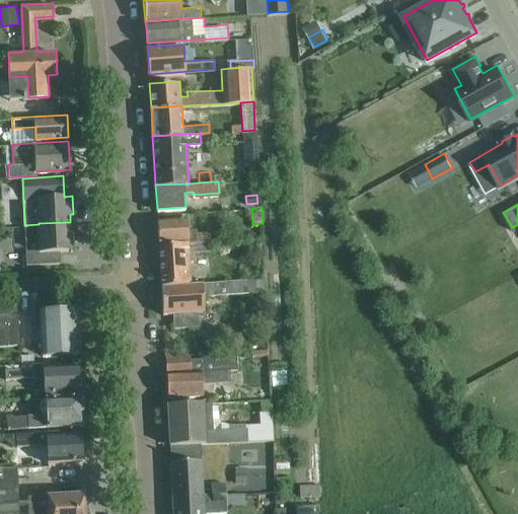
[(188,231),(188,220),(187,216),(157,218),(159,243),(210,240),(209,230),(188,231)]
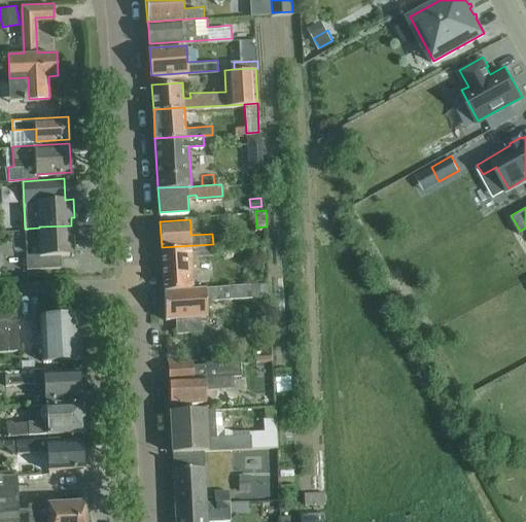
[(40,253),(27,253),(28,267),(62,265),(61,253),(76,252),(75,234),(71,234),(71,225),(39,227),(40,253)]
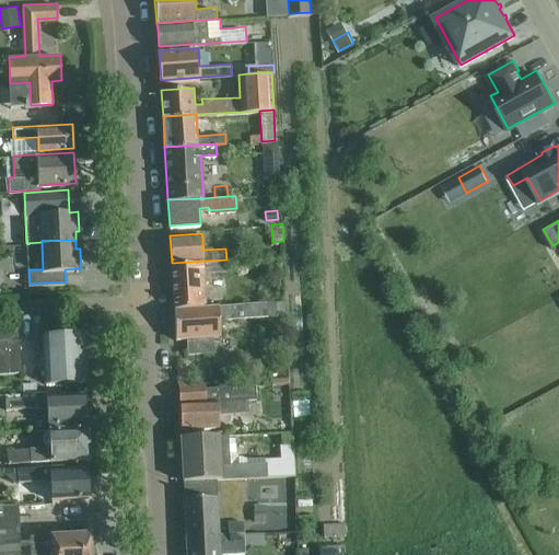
[(172,263),(174,305),(205,304),(204,280),(211,279),(210,270),(226,269),(226,259),(172,263)]
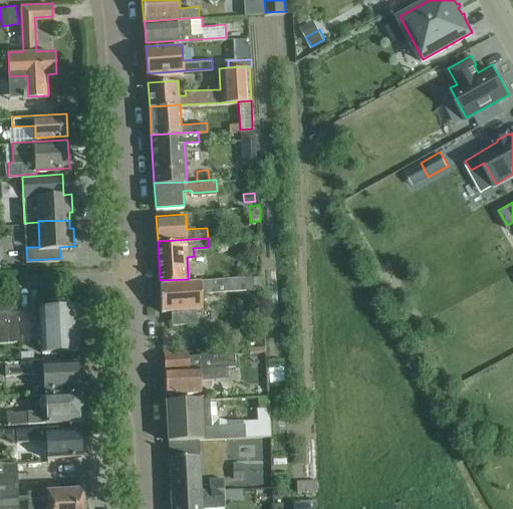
[(260,274),(245,275),(246,288),(261,287),(260,274)]
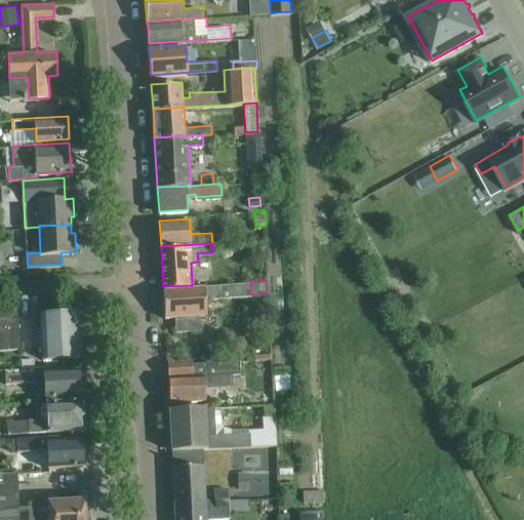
[(250,281),(192,285),(163,286),(165,316),(175,316),(175,330),(201,328),(200,314),(206,313),(205,297),(251,294),(250,281)]
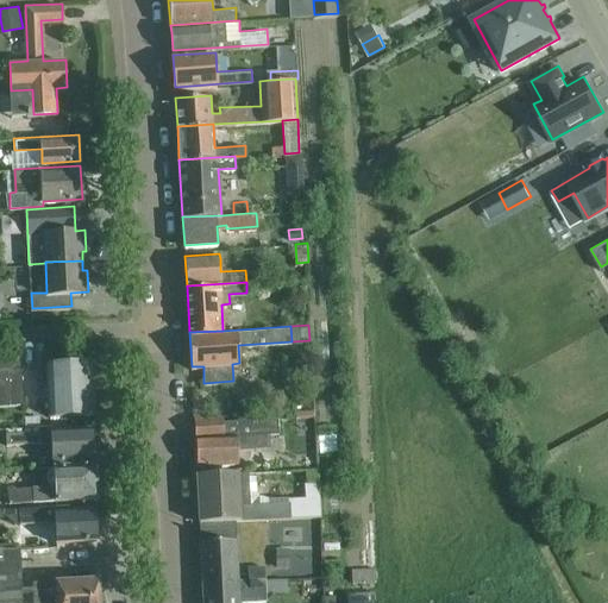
[(0,352),(0,394),(24,394),(24,352),(0,352)]
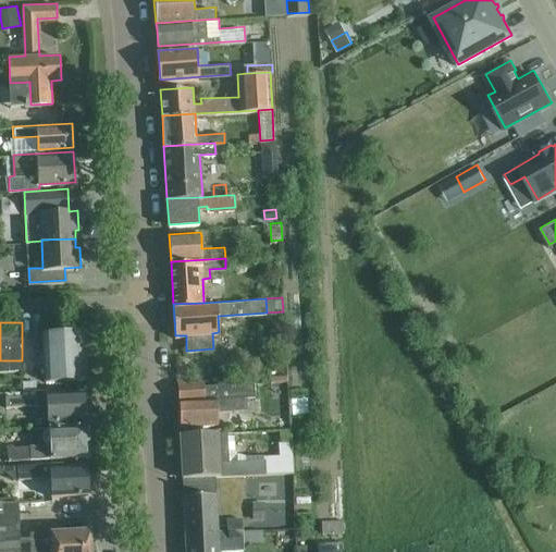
[(82,331),(42,333),(46,379),(85,377),(82,331)]
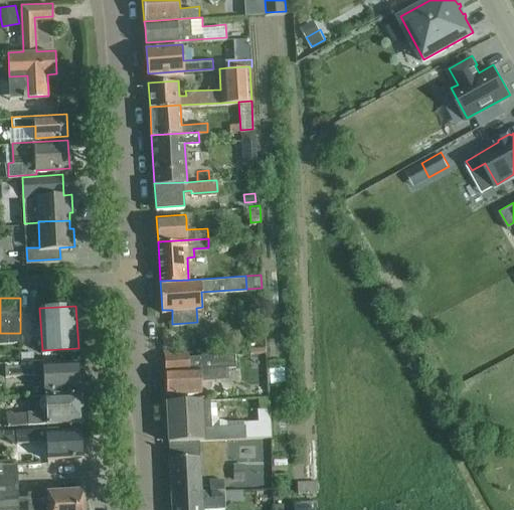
[(33,350),(21,351),(21,359),(34,358),(33,350)]
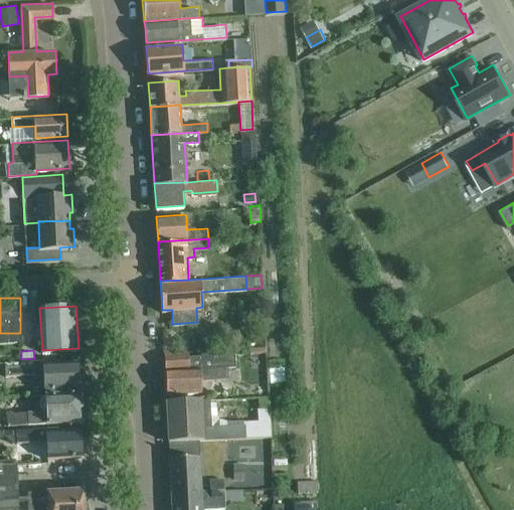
[(164,353),(166,392),(201,390),(200,379),(228,377),(228,366),(236,366),(235,353),(188,355),(188,351),(164,353)]
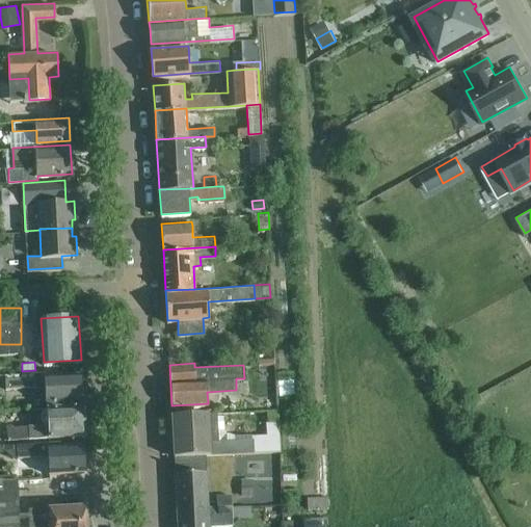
[(80,397),(82,393),(82,387),(79,385),(79,373),(57,374),(57,370),(34,371),(34,375),(5,376),(5,387),(45,385),(46,401),(80,399),(80,397)]
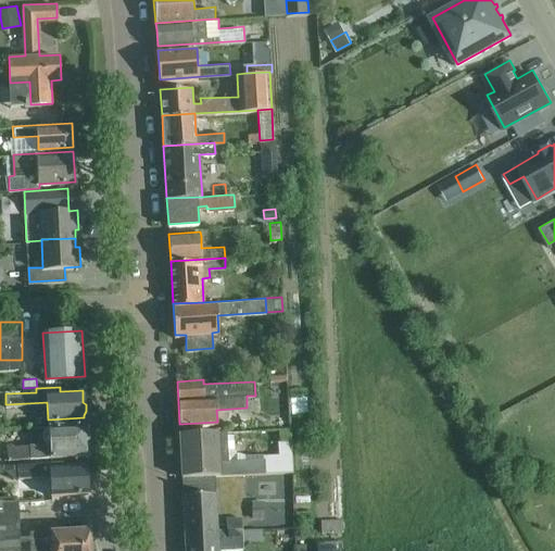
[(86,453),(85,441),(88,438),(87,422),(50,424),(50,426),(45,426),(45,428),(42,431),(42,438),(46,442),(8,445),(9,458),(86,453)]
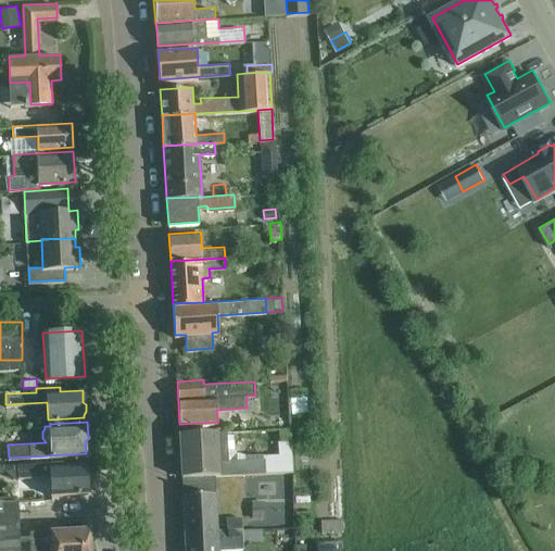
[(290,429),(280,429),(280,440),(290,440),(290,429)]
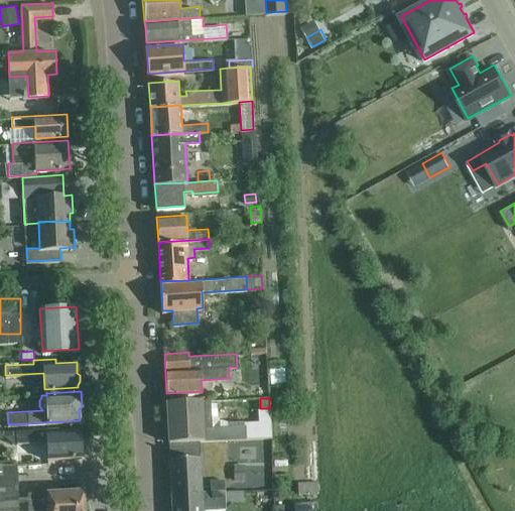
[(245,421),(245,424),(211,426),(210,399),(167,401),(169,441),(200,439),(271,435),(269,408),(260,408),(257,408),(258,420),(245,421)]
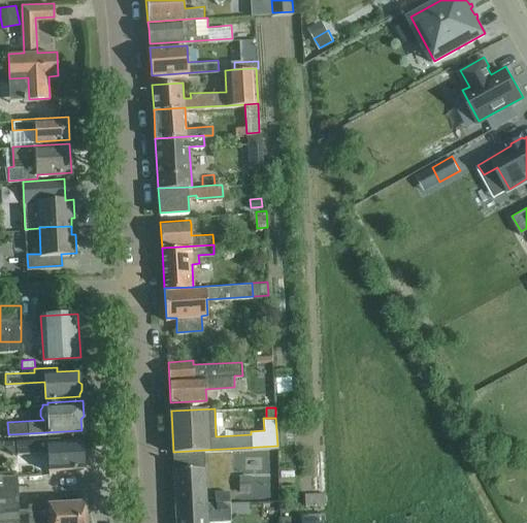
[(83,464),(86,461),(86,454),(83,451),(81,439),(60,440),(60,436),(18,439),(18,452),(47,451),(48,468),(83,466),(83,464)]
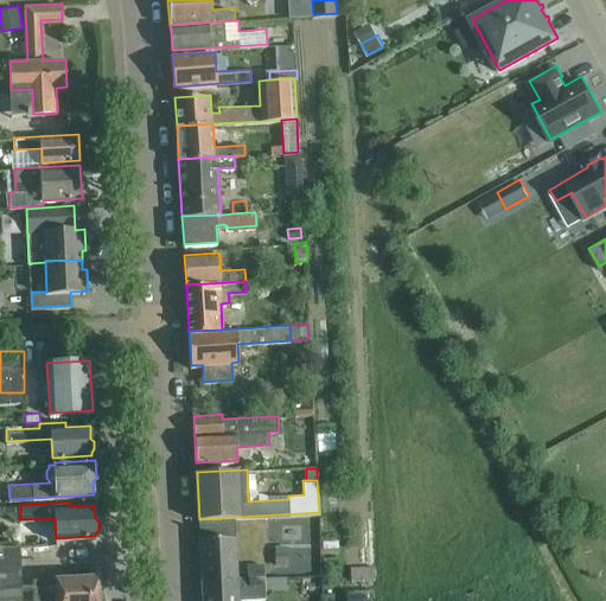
[(238,576),(235,517),(199,519),(202,579),(238,576)]
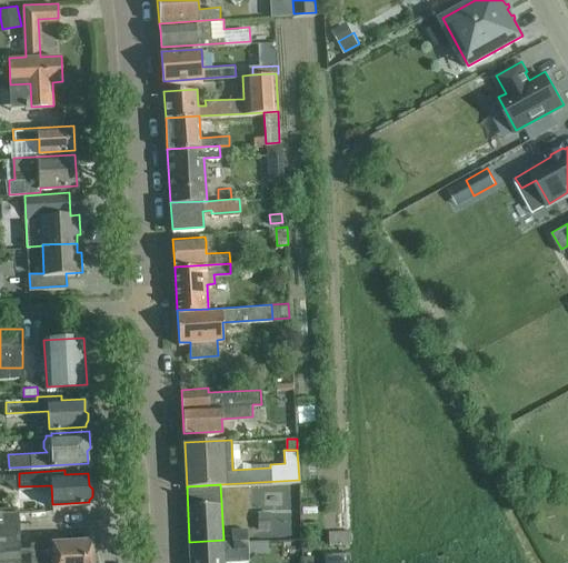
[(271,511),(259,511),(259,529),(271,529),(271,511)]
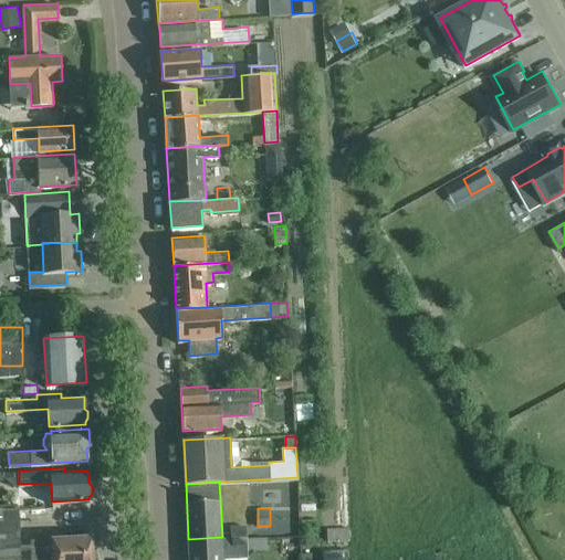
[(0,559),(19,559),(18,509),(0,509),(0,559)]
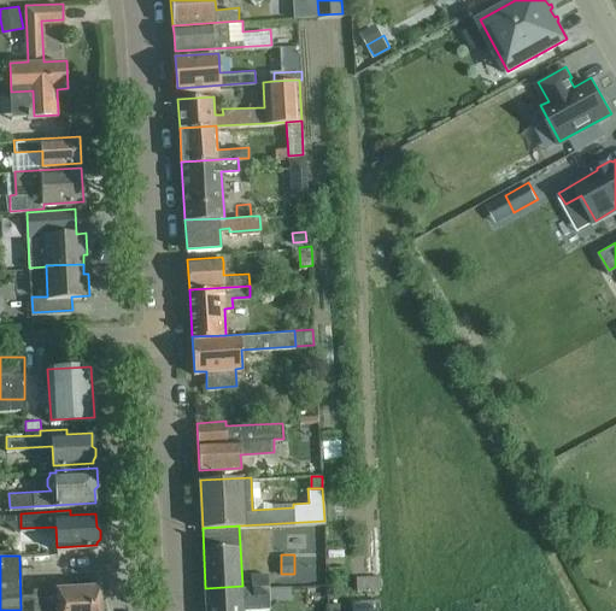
[(269,585),(268,571),(251,573),(252,586),(269,585)]
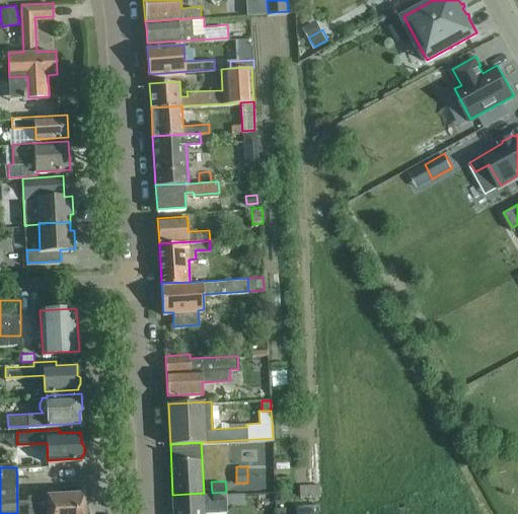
[(320,482),(300,483),(301,494),(320,493),(320,482)]
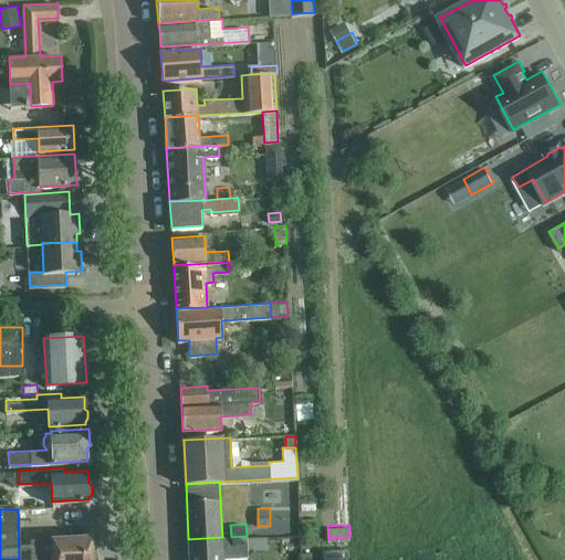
[(281,531),(283,555),(305,551),(302,529),(281,531)]
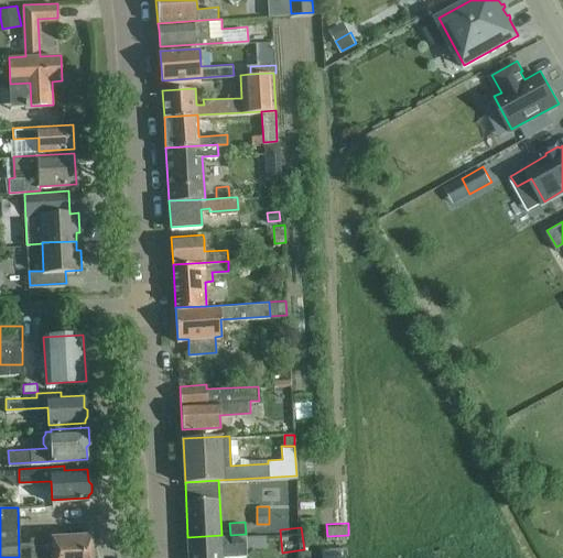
[(91,557),(91,534),(34,537),(34,557),(91,557)]
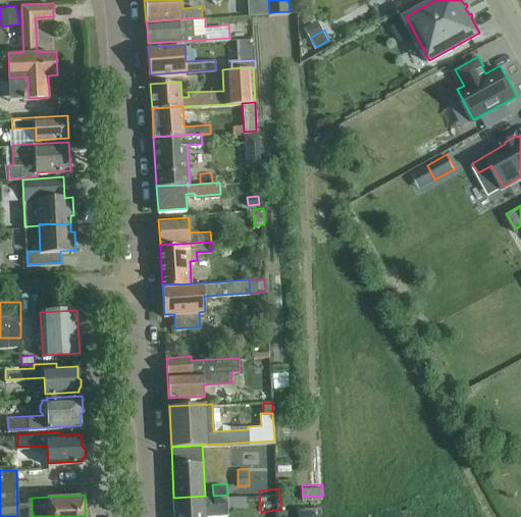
[(213,496),(205,496),(173,498),(174,516),(205,516),(205,515),(228,514),(227,495),(213,496)]
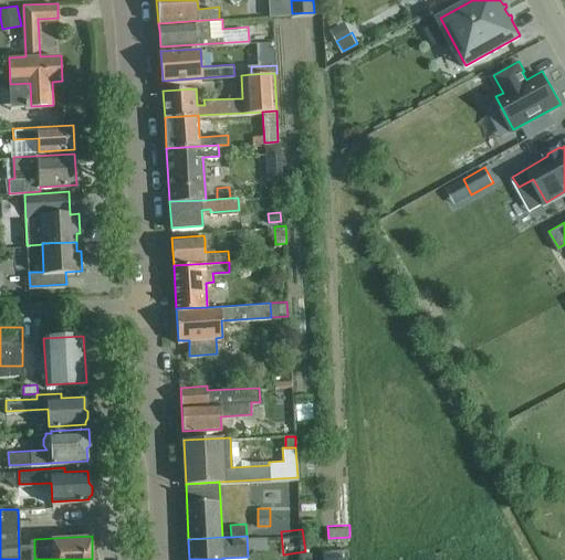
[(349,559),(349,550),(324,551),(323,559),(349,559)]
